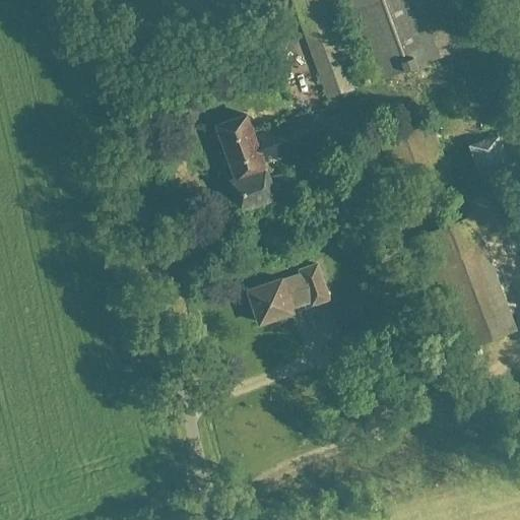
[(362,86),(361,82),(330,0),(293,0),(327,94),(329,100),(362,86)]
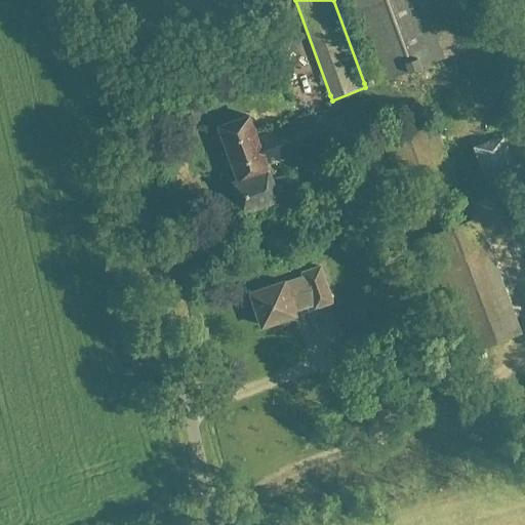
[(346,0),(374,79),(375,83),(463,52),(444,0),(346,0)]
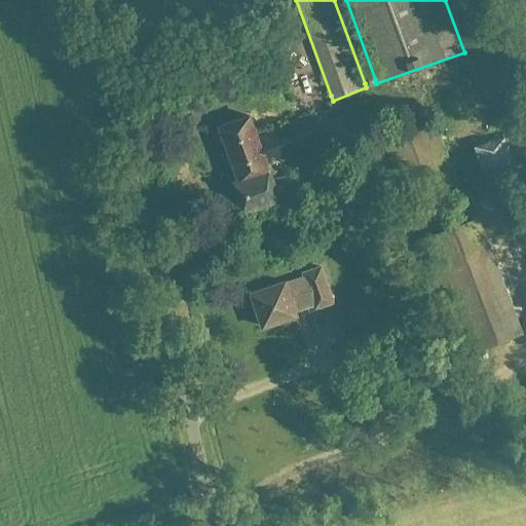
[(261,165),(324,143),(313,115),(255,136),(248,116),(219,125),(221,129),(217,132),(220,141),(224,140),(231,161),(257,151),(261,165)]
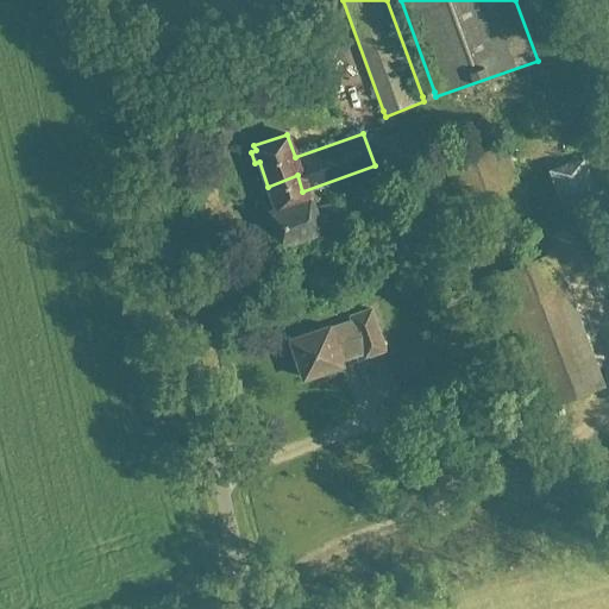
[(608,148),(584,157),(548,169),(565,218),(601,206),(607,220),(608,219),(608,148)]
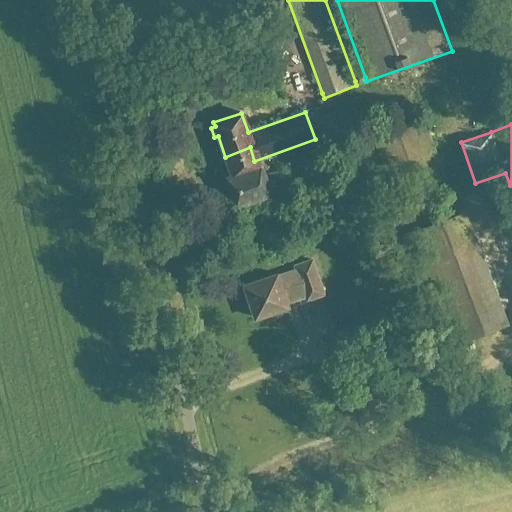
[(250,147),(225,157),(231,175),(226,176),(236,203),(283,187),(277,169),(284,167),(279,153),(315,140),(315,139),(254,161),(250,147)]
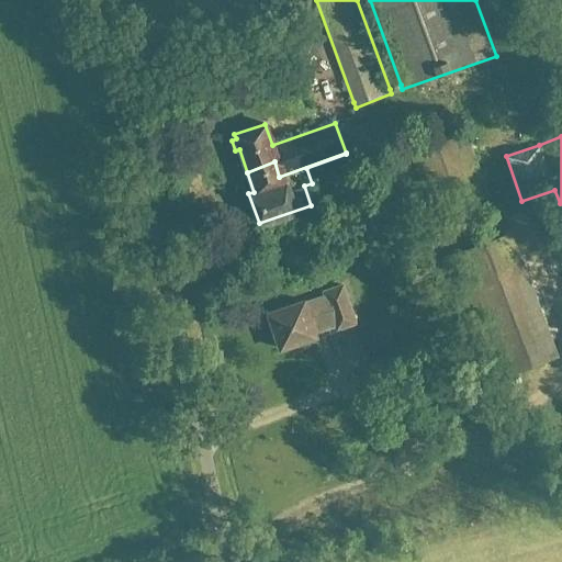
[(494,382),(497,381),(558,357),(512,232),(447,256),(491,372),(494,382)]
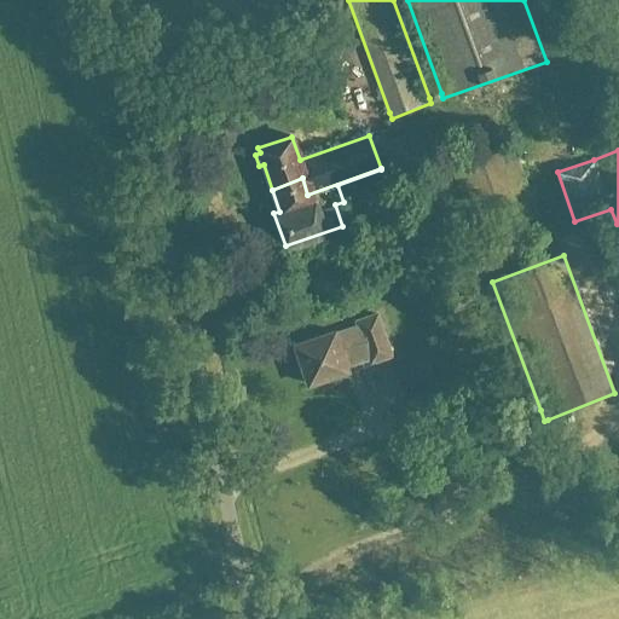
[(337,334),(336,331),(295,346),(308,385),(350,371),(347,366),(366,359),(369,364),(391,357),(377,316),(356,323),(358,328),(337,334)]
